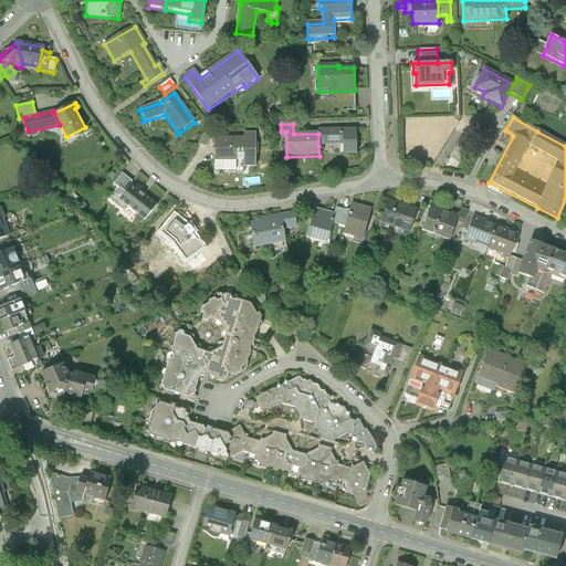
[(318,130),(318,134),(318,146),(343,145),(344,155),(356,155),(356,130),(318,130)]
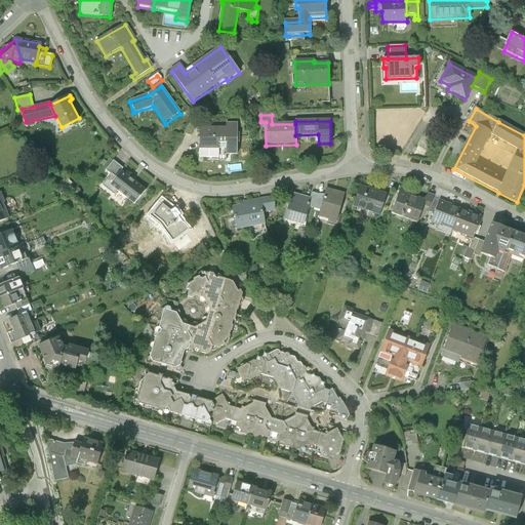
[(188,122),(185,133),(191,135),(195,125),(188,122)]
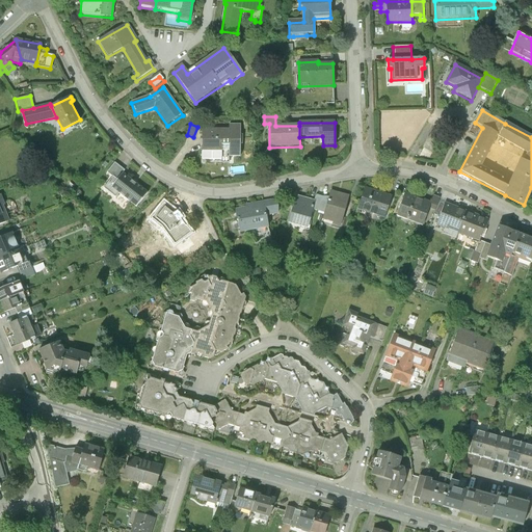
[(231,131),(203,130),(202,157),(239,158),(240,127),(231,127),(231,131)]
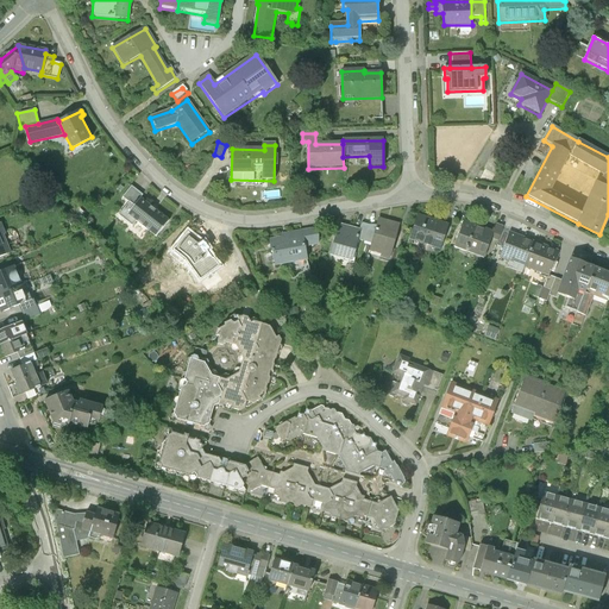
[(507,155),(496,149),(485,167),(496,174),(507,155)]
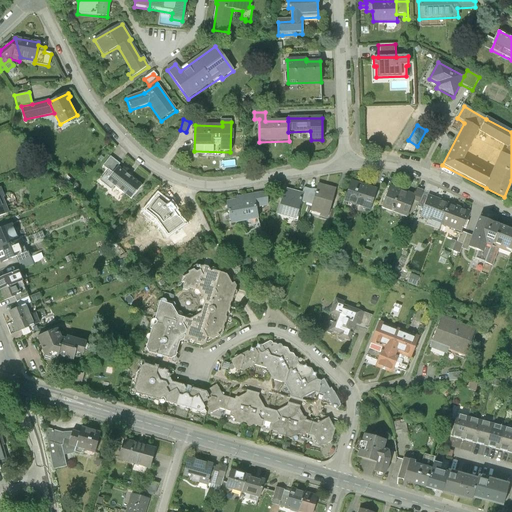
[(103,166),(108,170),(100,181),(111,190),(114,186),(107,180),(118,167),(120,165),(110,157),(103,166)]
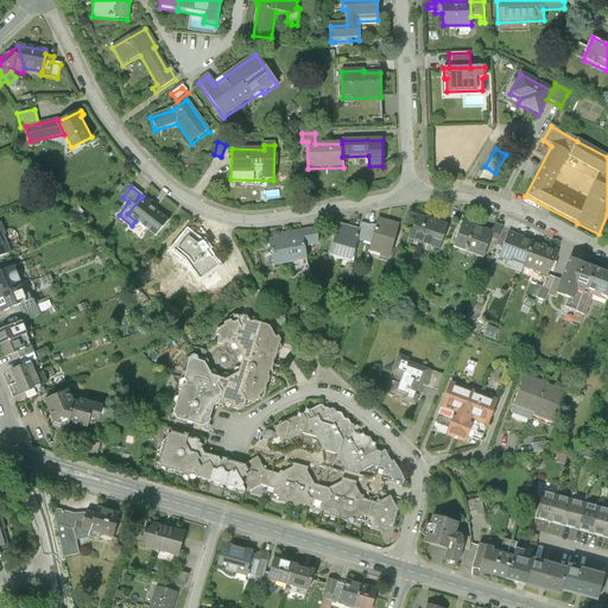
[(140,198),(127,214),(135,221),(156,236),(169,221),(140,198)]
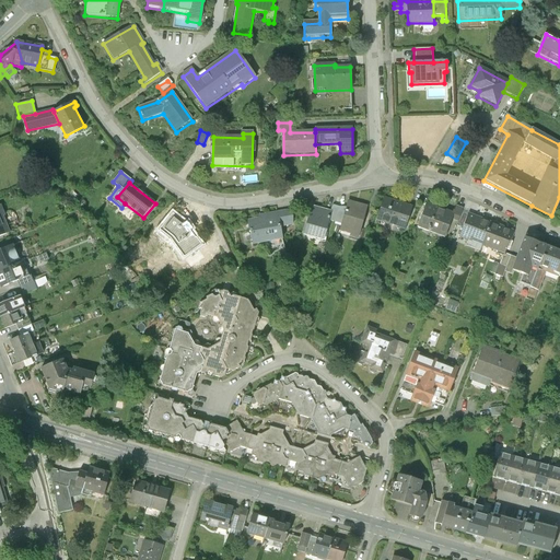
[(410,209),(384,200),(377,221),(404,230),(410,209)]
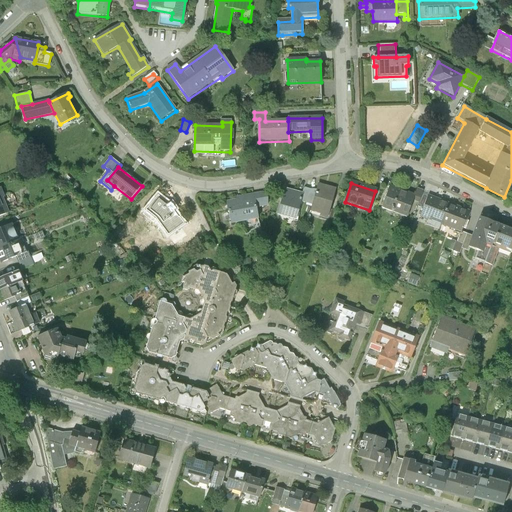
[(317,187),(315,193),(312,206),(310,210),(329,215),(335,192),(317,187)]
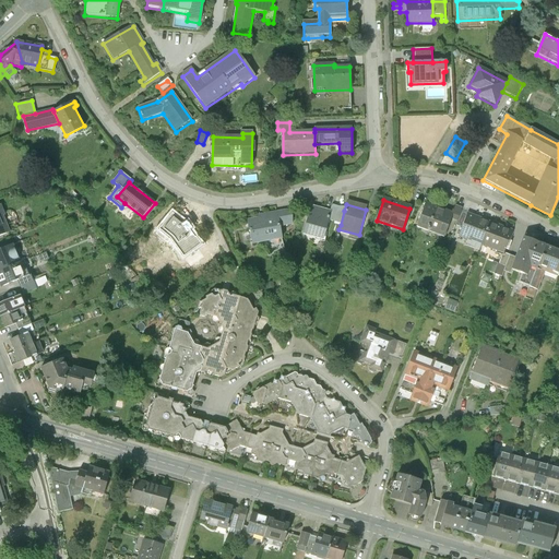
[(452,215),(426,204),(417,228),(443,238),(450,221),(452,215)]
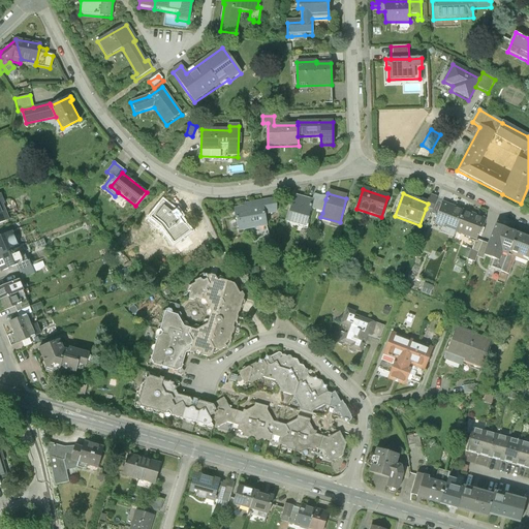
[(312,201),(293,196),(287,221),(306,226),(310,209),(312,201)]
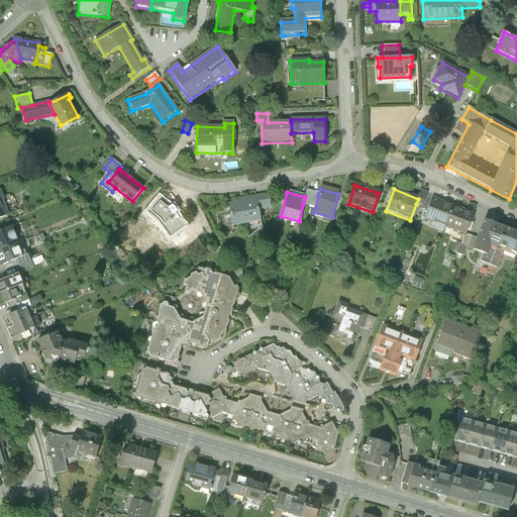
[(306,192),(305,197),(303,204),(315,208),(318,195),(306,192)]
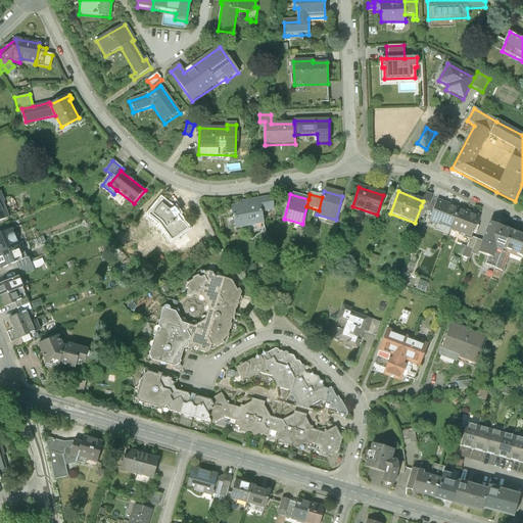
[(423,201),(421,206),(427,208),(432,196),(426,194),(423,201)]
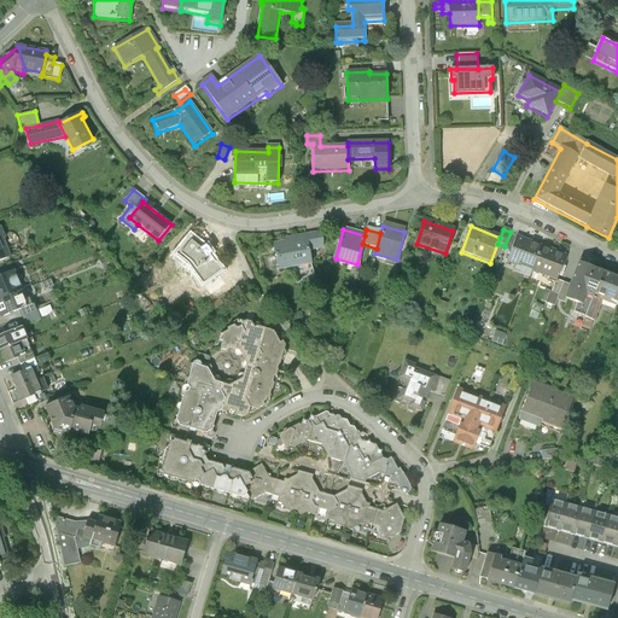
[(286,243),(273,245),(274,252),(275,256),(277,255),(279,269),(280,269),(310,264),(309,251),(325,249),(321,233),(286,239),(286,243)]
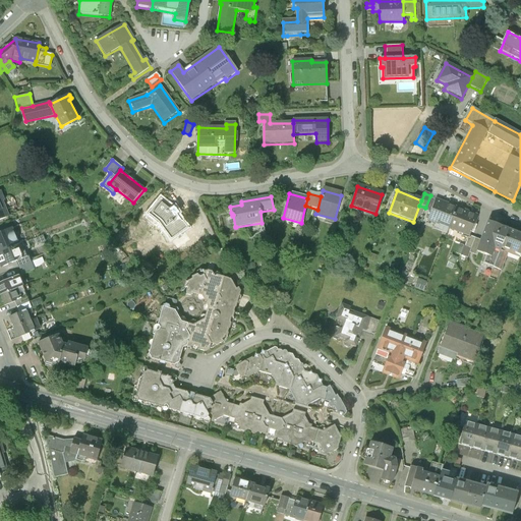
[(161,197),(147,215),(158,223),(171,239),(183,231),(187,228),(174,209),(161,197)]
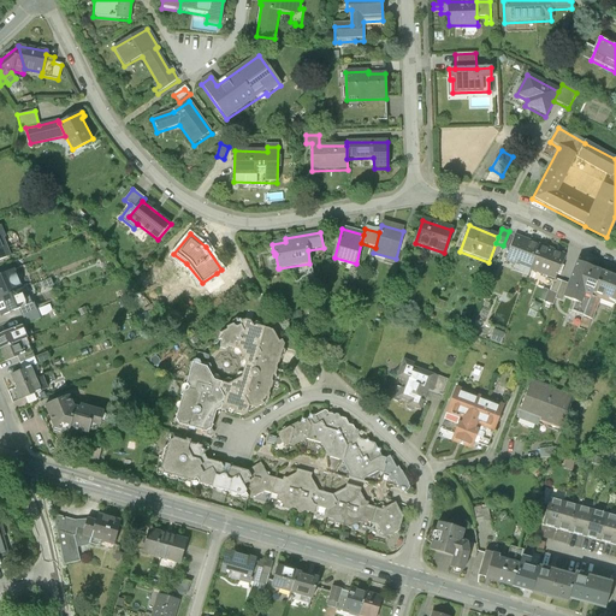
[(505,261),(529,271),(539,247),(515,237),(505,261)]
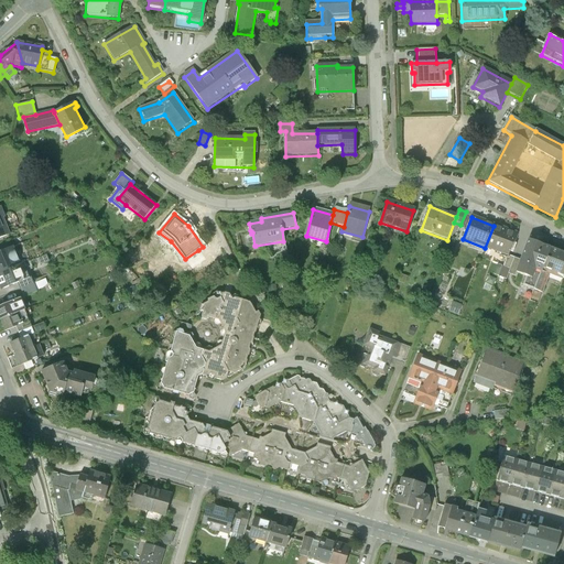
[(516,234),(494,226),(485,248),(507,257),(508,257),(508,256),(516,234)]
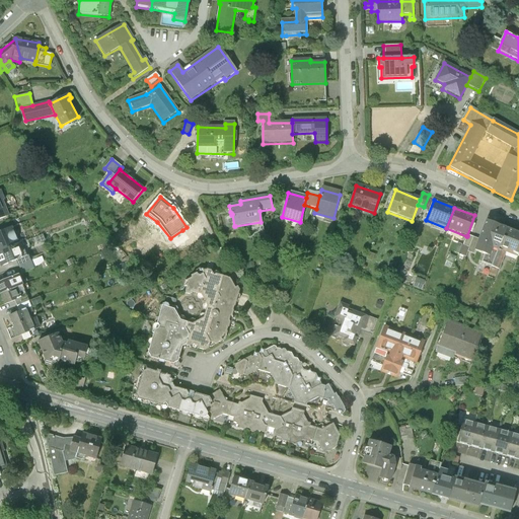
[(230,212),(220,214),(223,236),(237,234),(235,226),(234,226),(232,214),(231,215),(230,212)]
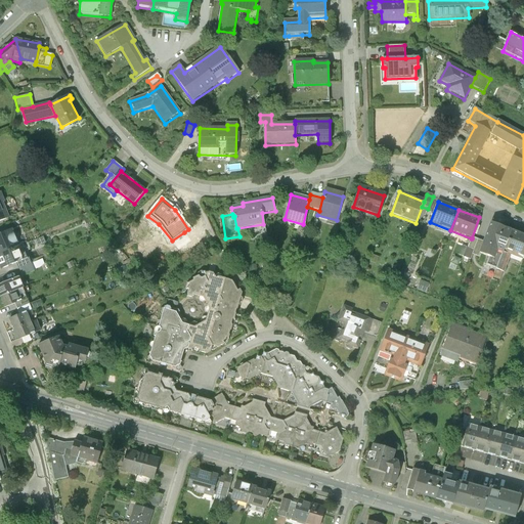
[(505,228),(490,223),(483,242),(479,254),(488,257),(493,259),(496,250),(503,252),(510,231),(505,229),(505,228)]
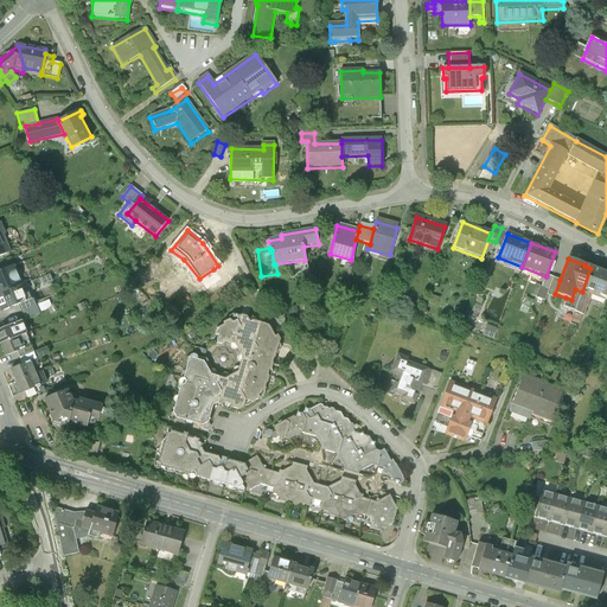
[(0,270),(0,293),(21,285),(19,280),(20,276),(18,273),(16,272),(13,266),(0,270)]
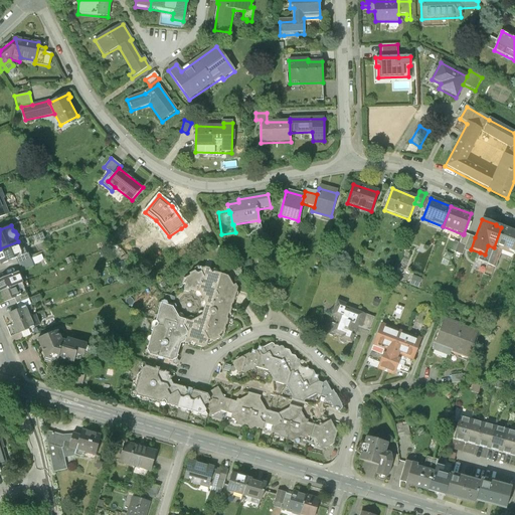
[(514,232),(501,227),(494,247),(501,250),(513,255),(513,254),(514,249),(514,232)]
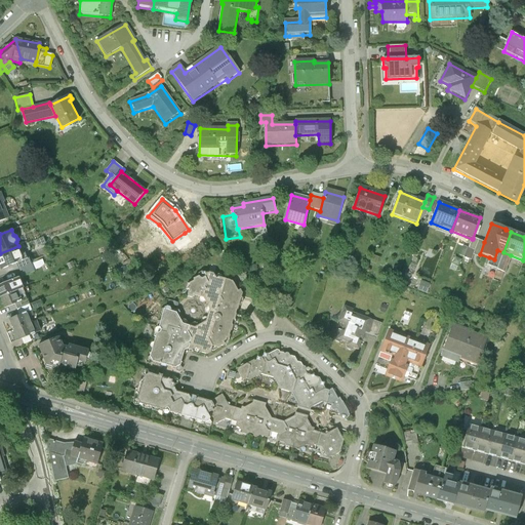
[(191,242),(185,233),(172,241),(178,250),(191,242)]
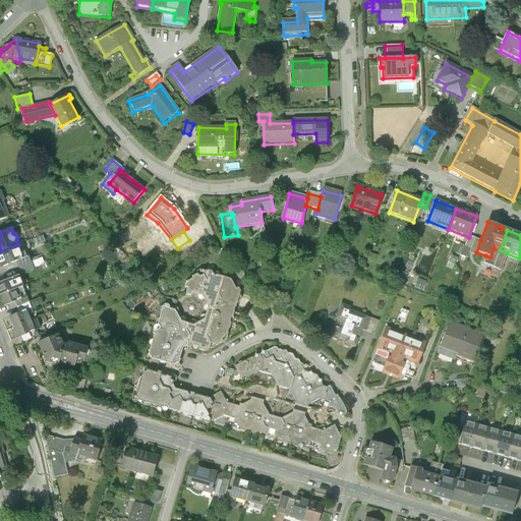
[(43,235),(35,238),(37,244),(45,241),(43,235)]
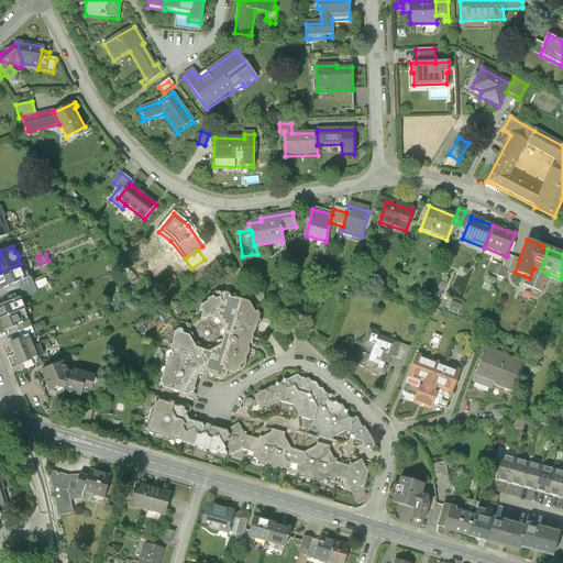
[(512,257),(507,255),(507,256),(506,256),(501,267),(508,269),(512,257)]
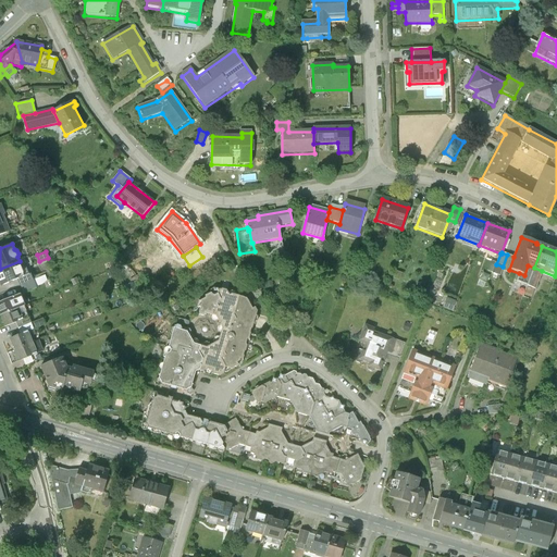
[(514,257),(507,255),(503,267),(500,271),(508,274),(509,270),(514,257)]
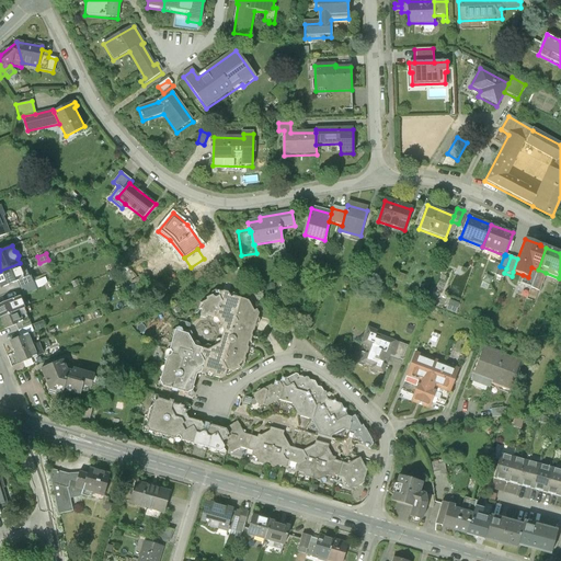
[(20,263),(0,271),(0,285),(1,288),(16,282),(29,276),(23,262),(20,263)]
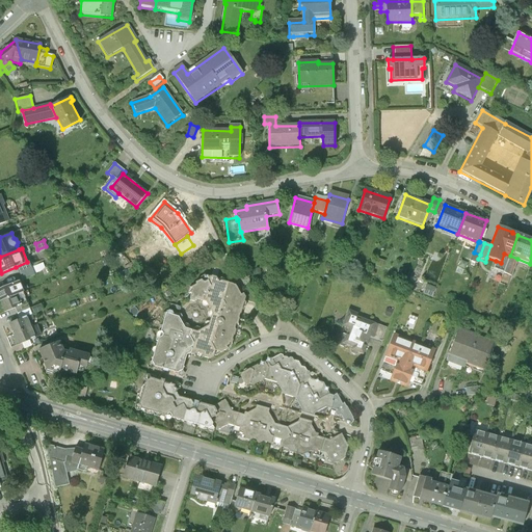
[(469,250),(464,260),(476,265),(478,259),(480,255),(474,253),(469,250)]
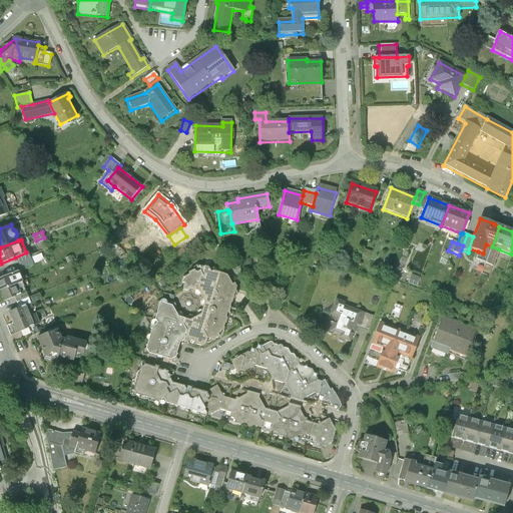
[(478,251),(475,260),(485,264),(492,246),(486,244),(483,253),(478,251)]
